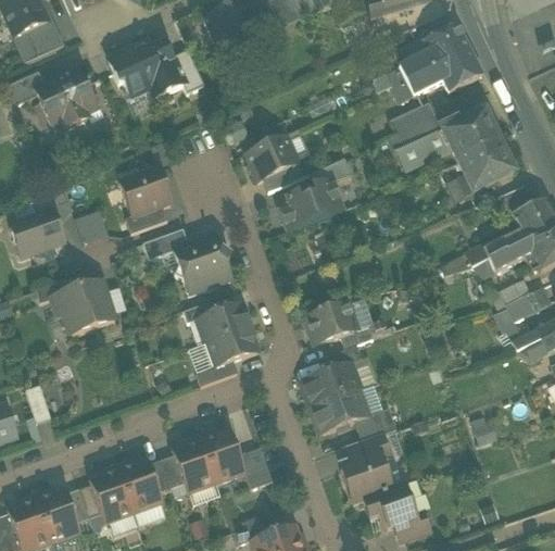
[(47,22),(36,0),(0,0),(0,4),(14,38),(47,23),(47,22)]
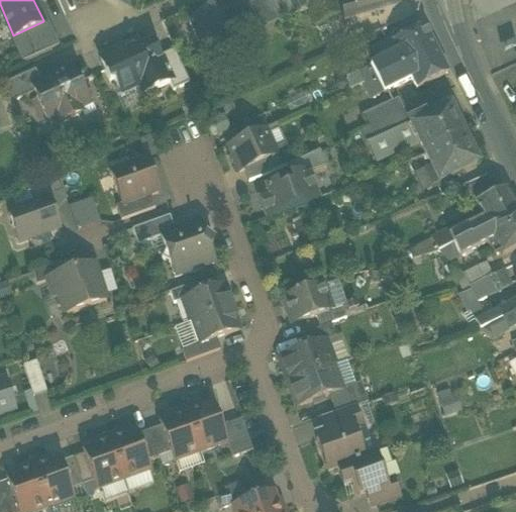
[(190,16),(201,40),(250,18),(241,0),(235,2),(234,0),(225,0),(221,2),(220,0),(210,5),(211,7),(190,16)]
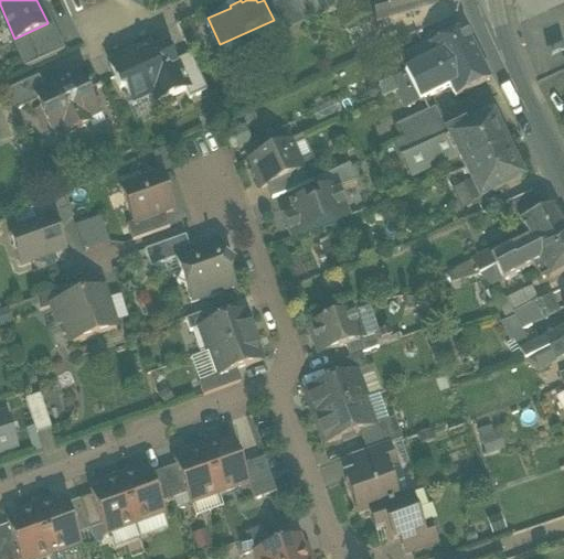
[(274,0),(272,1),(285,29),(309,18),(300,0),(274,0)]
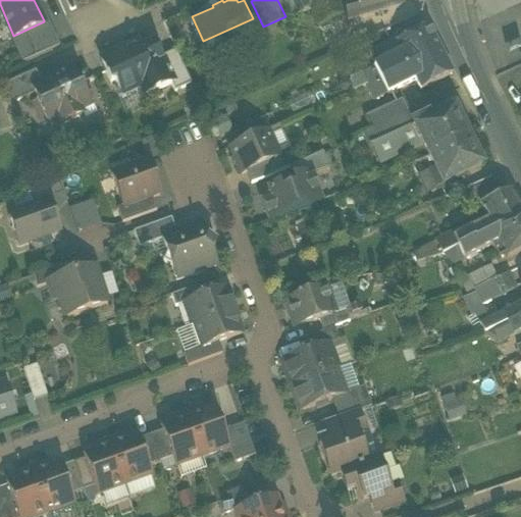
[(277,0),(285,16),(297,11),(291,0),(277,0)]
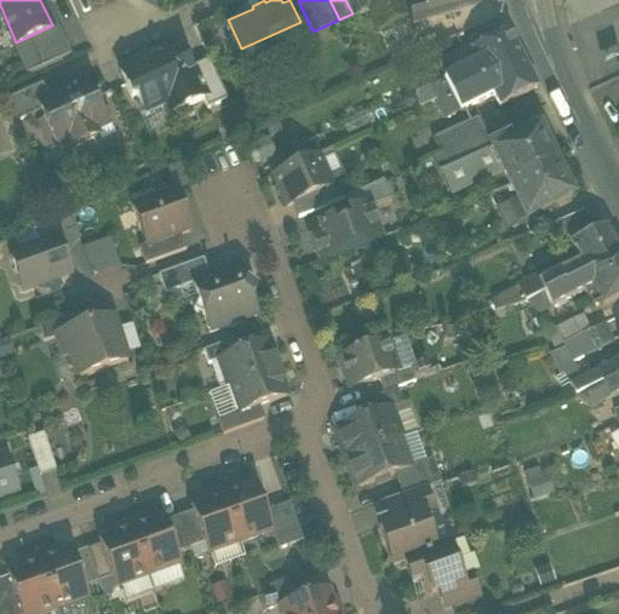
[(345,0),(353,13),(370,5),(379,0),(345,0)]
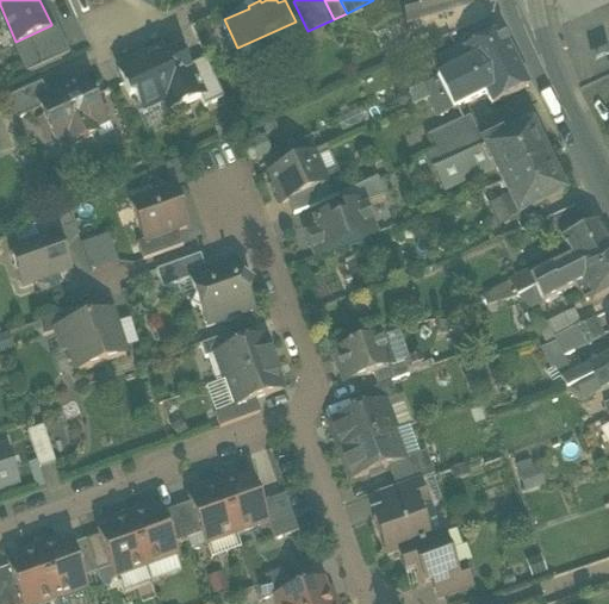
[(399,13),(392,0),(373,0),(364,5),(373,25),(399,13)]
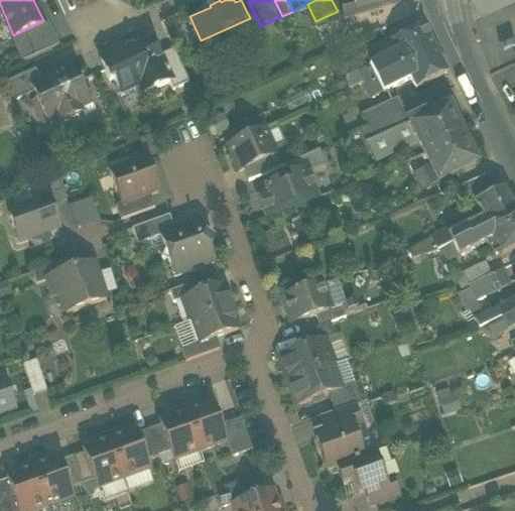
[(353,2),(353,0),(346,0),(338,2),(343,18),(357,14),(357,13),(352,15),(349,3),(353,2)]
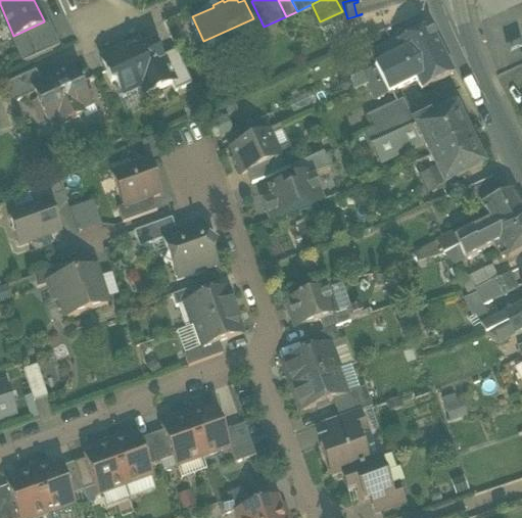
[(400,4),(399,0),(358,0),(358,2),(353,3),(357,15),(362,13),(362,14),(400,4)]
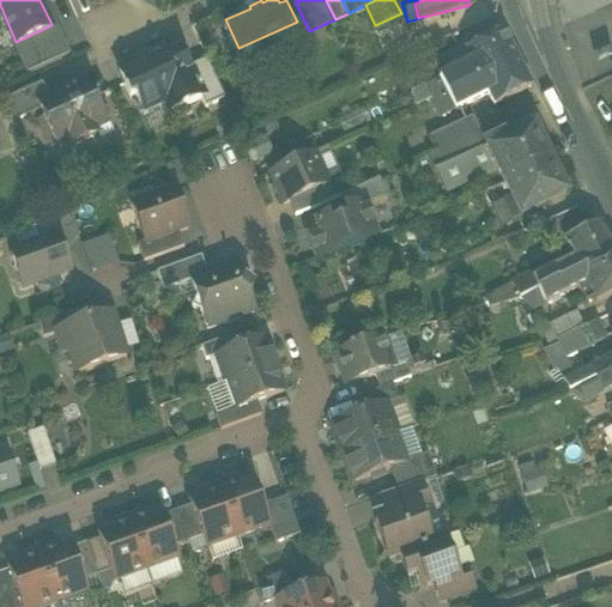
[(13,42),(25,70),(71,49),(58,22),(52,24),(52,25),(16,42),(13,42)]
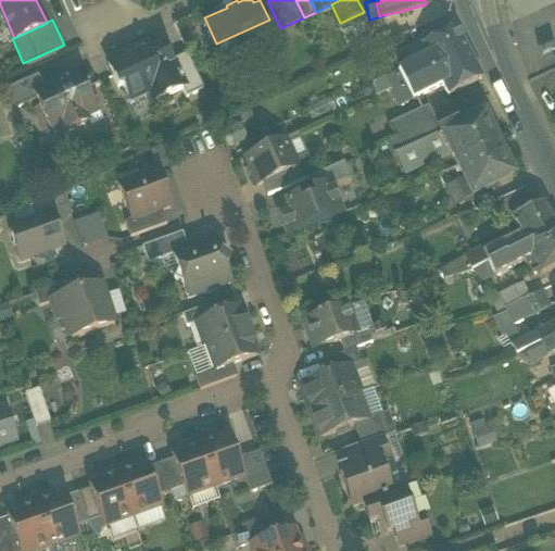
[(424,41),(429,53),(436,66),(469,50),(456,25),(424,41)]
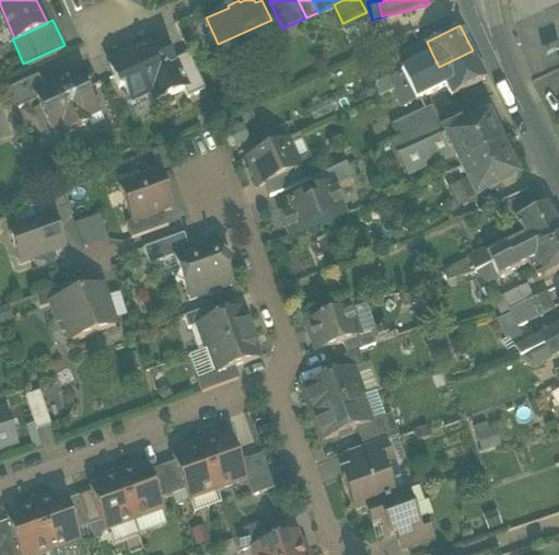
[(427,56),(432,54),(427,42),(423,37),(399,49),(408,66),(415,62),(427,56)]
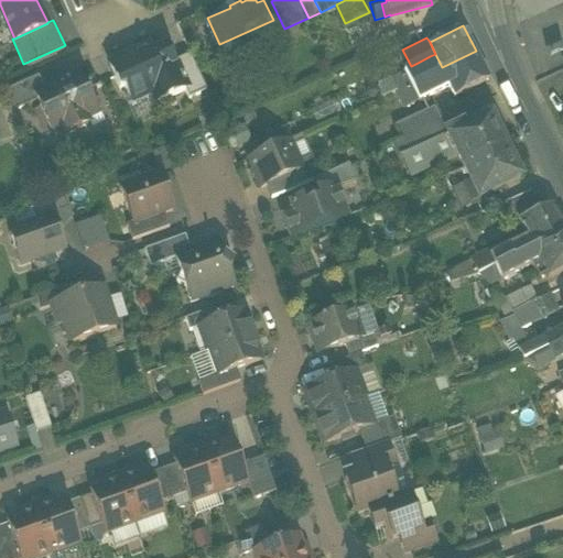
[(125,84),(132,99),(152,91),(157,99),(186,86),(187,85),(174,58),(168,43),(155,48),(152,40),(108,59),(120,86),(125,84)]
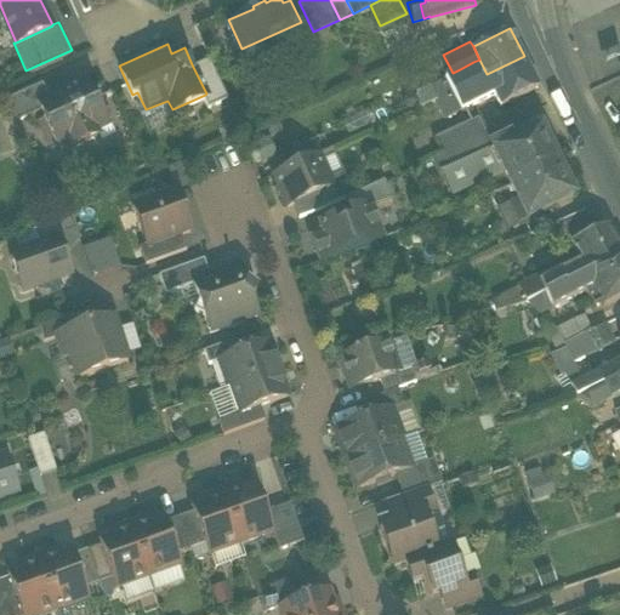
[(205,95),(209,104),(228,96),(210,56),(192,64),(206,94),(205,95)]
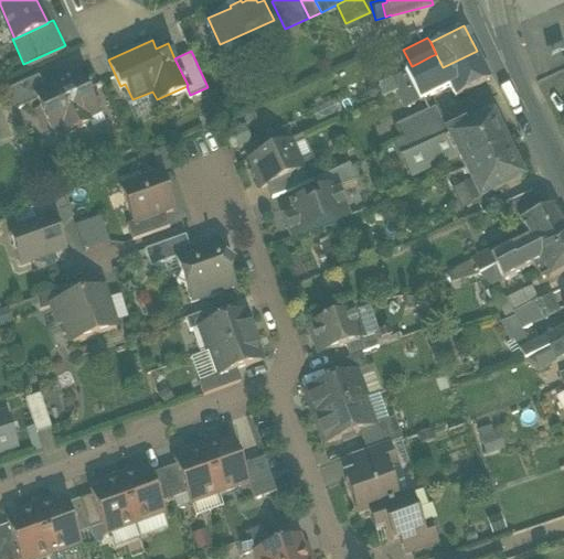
[(477,51),(443,67),(450,82),(456,94),(490,76),(477,51)]
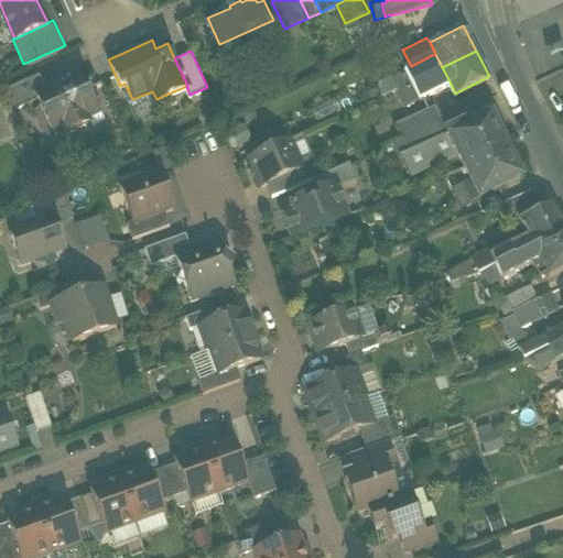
[(411,81),(411,83),(442,67),(435,54),(430,56),(431,59),(419,66),(418,63),(411,66),(404,69),(411,81)]
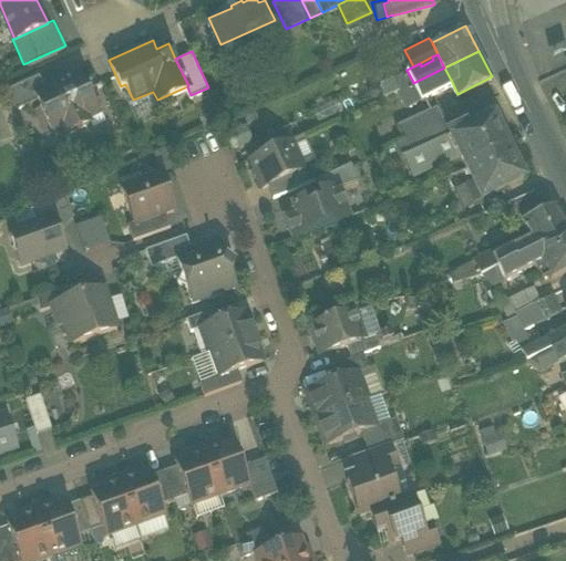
[(432,56),(420,63),(421,66),(433,60),(432,56)]
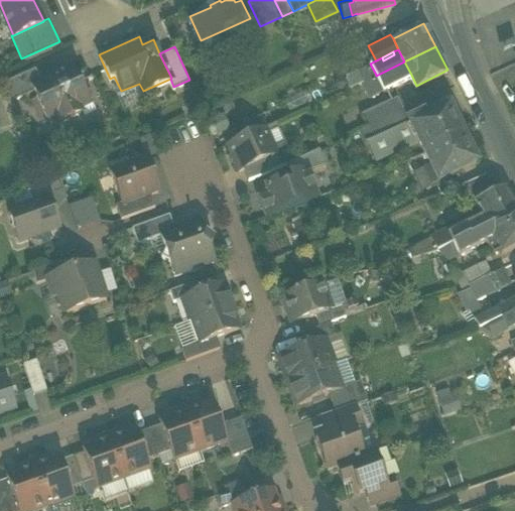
[(411,75),(404,61),(376,76),(383,89),(411,75)]
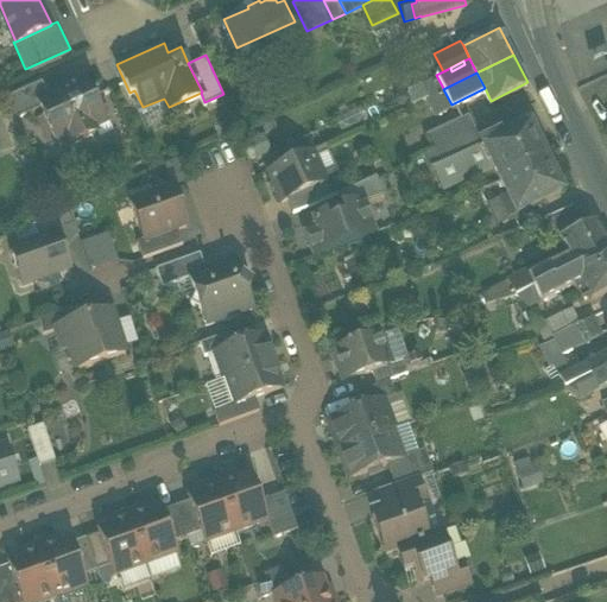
[(87,75),(77,78),(78,80),(89,84),(90,83),(88,78),(87,75)]
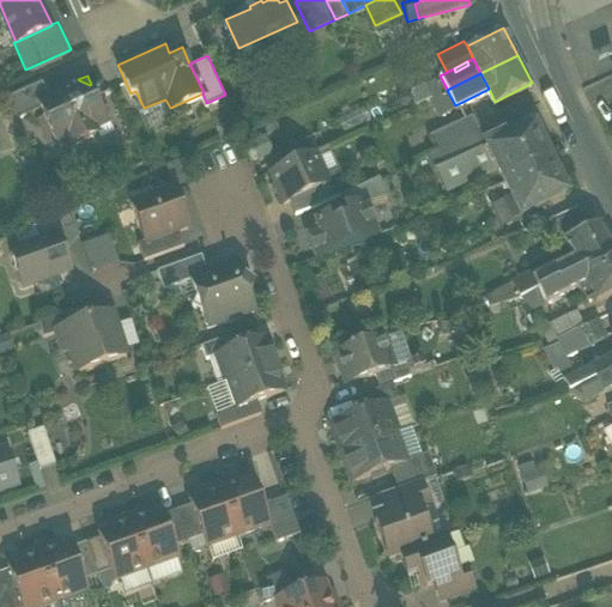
[(425,83),(432,96),(447,89),(440,76),(425,83)]
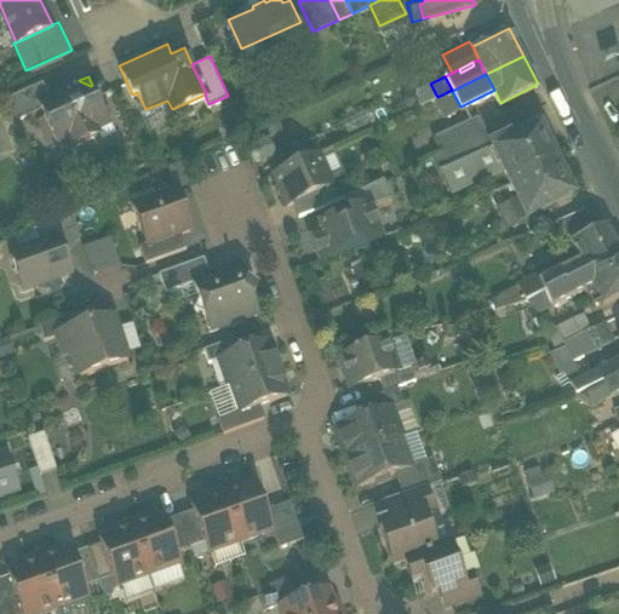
[(9,96),(18,118),(40,107),(38,99),(50,93),(43,80),(9,96)]
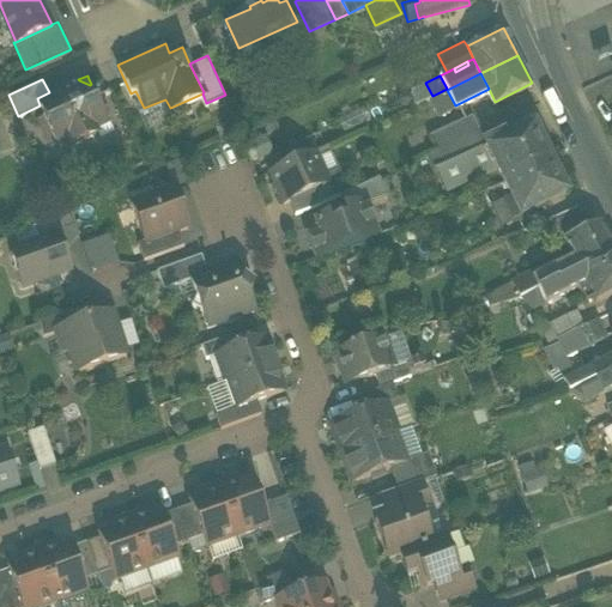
[(98,99),(91,84),(90,85),(79,80),(78,79),(49,92),(37,98),(40,105),(44,104),(48,113),(44,114),(38,116),(50,143),(56,140),(56,141),(70,137),(72,143),(98,131),(95,125),(108,119),(104,113),(108,103),(98,99)]
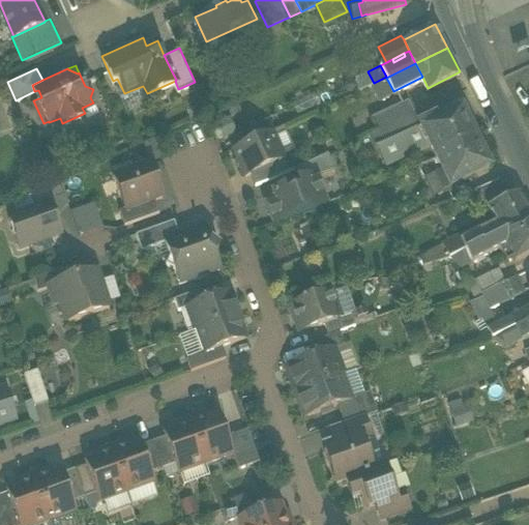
[(354,78),(359,87),(369,82),(363,73),(354,78)]
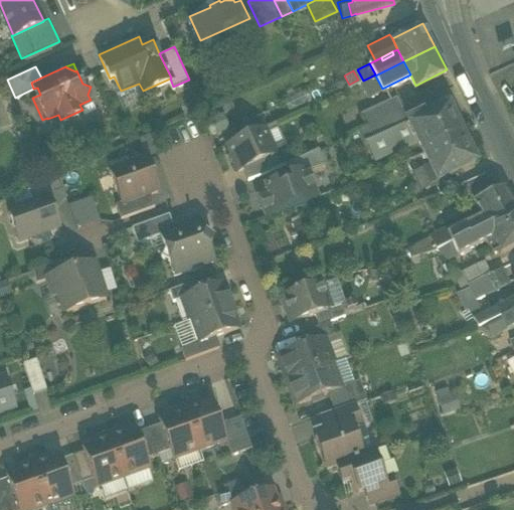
[(375,75),(375,74),(363,80),(371,95),(382,89),(375,75)]
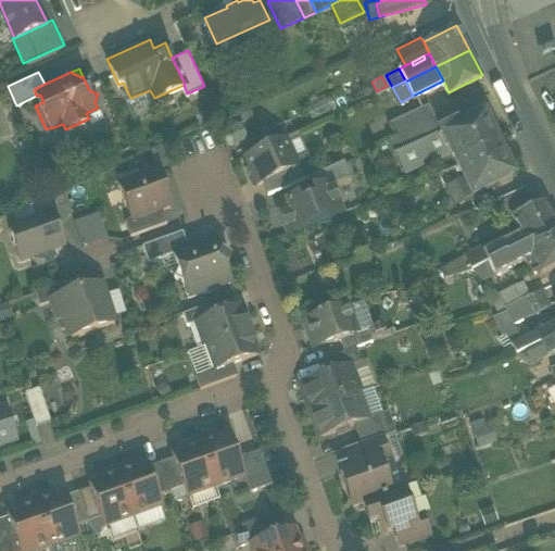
[(134,117),(154,98),(150,90),(130,98),(126,100),(134,117)]
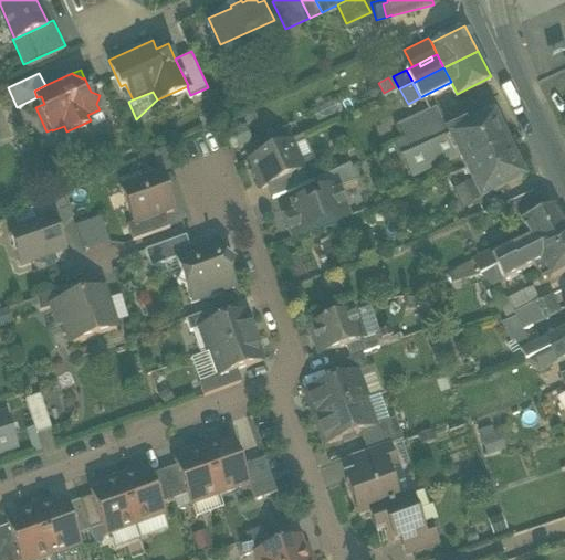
[(342,108),(336,95),(311,106),(316,119),(342,108)]
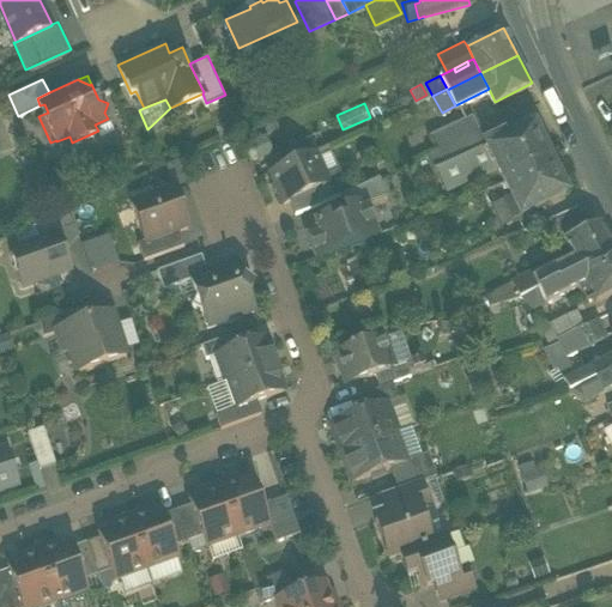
[(0,147),(12,143),(0,111),(0,147)]
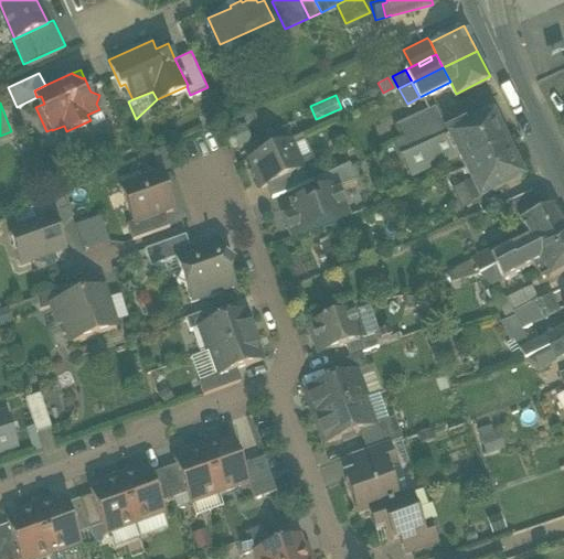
[(397,121),(404,136),(436,121),(429,107),(397,121)]
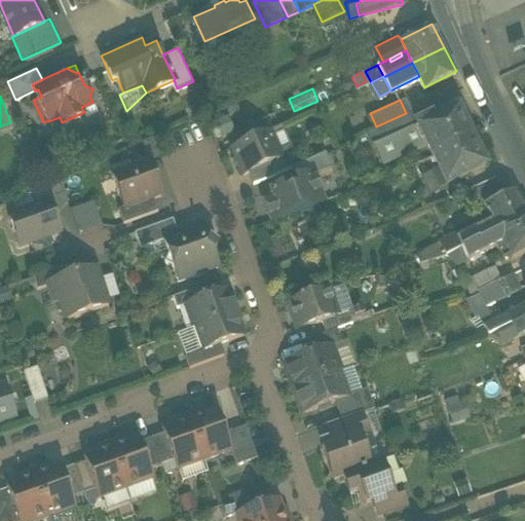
[(416,121),(417,121),(426,142),(433,154),(437,152),(472,135),(464,120),(457,106),(434,117),(432,114),(416,121)]
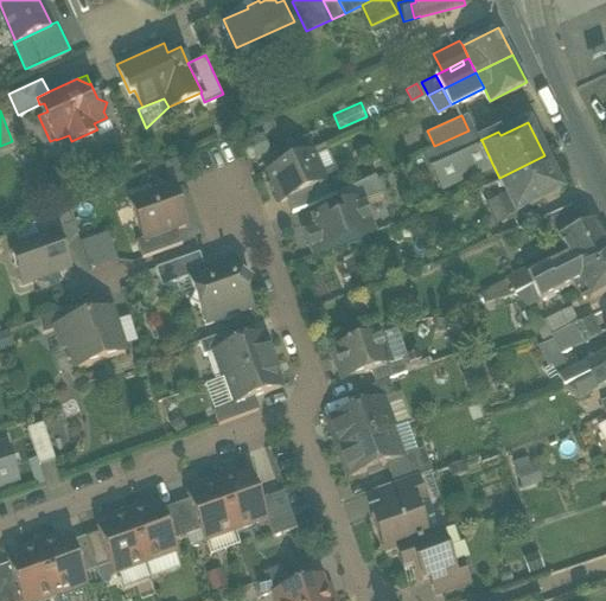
[(265,129),(248,136),(256,158),(273,152),(265,129)]
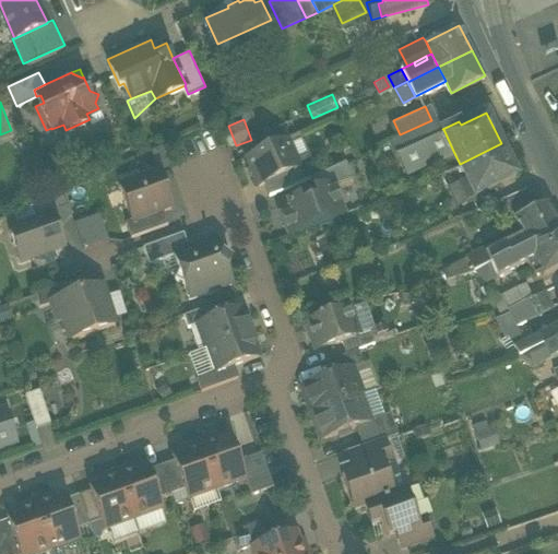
[(437,132),(431,120),(400,134),(391,138),(398,152),(415,144),(438,133),(437,132)]
